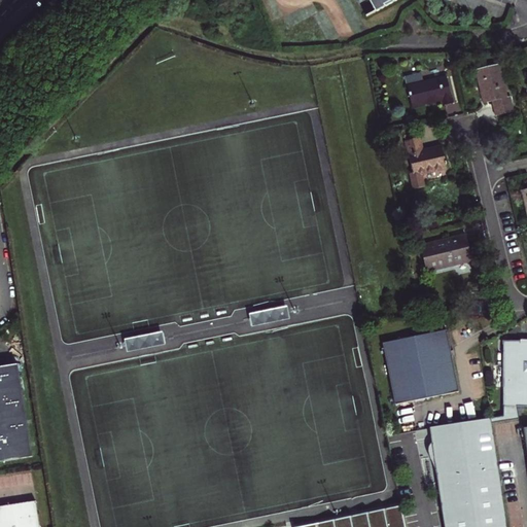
[(366,0),(373,11),(393,0),(366,0)]
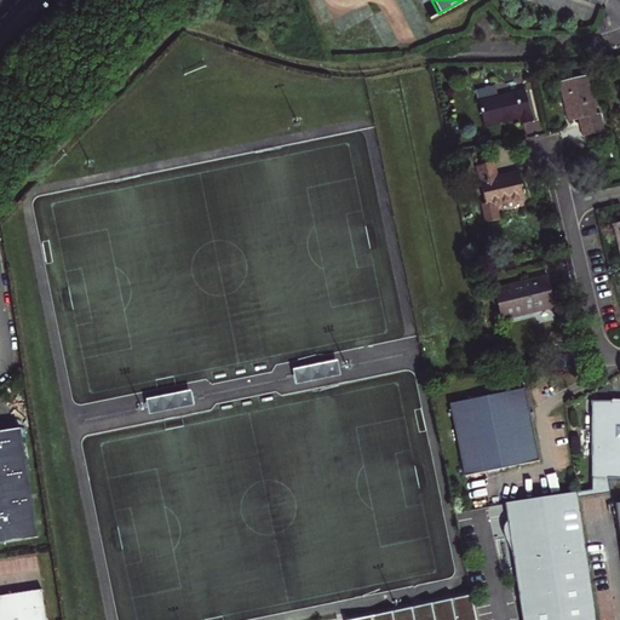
[(586,126),(581,127),(584,137),(604,131),(601,114),(597,115),(587,75),(560,82),(569,121),(579,119),(585,118),(586,126)]
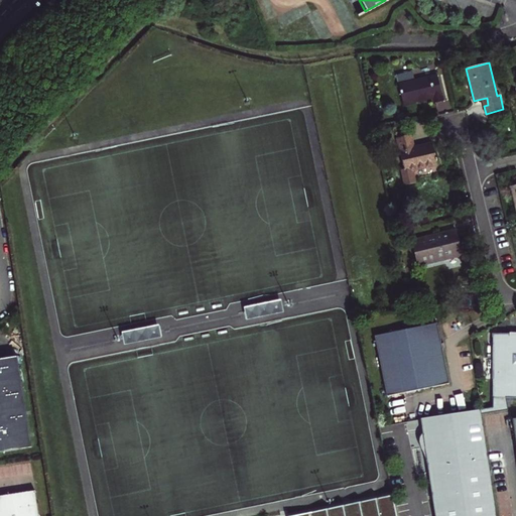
[(396,76),(398,82),(414,79),(412,72),(396,76)]
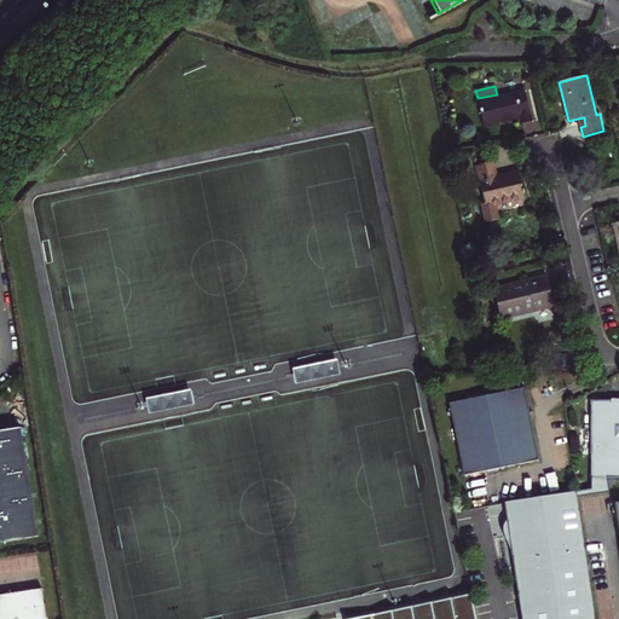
[(525,91),(478,102),(484,126),(520,116),(522,125),(532,122),(525,91)]
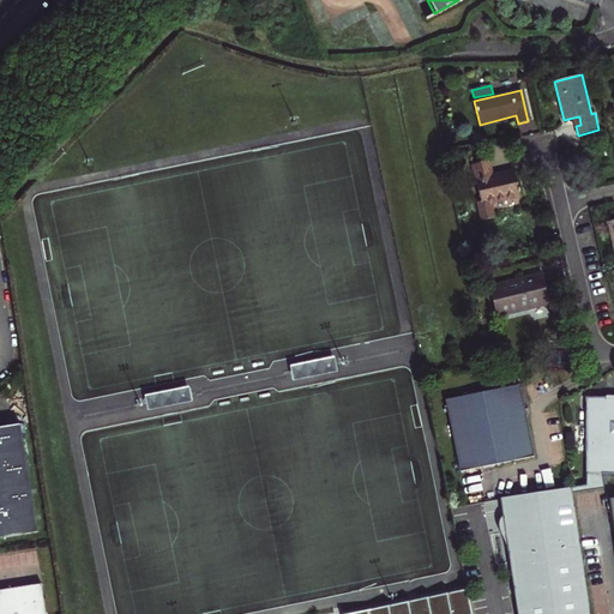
[(473,164),(481,202),(482,204),(479,205),(482,221),(495,217),(492,203),(521,196),(515,170),(492,176),(488,161),(473,164)]
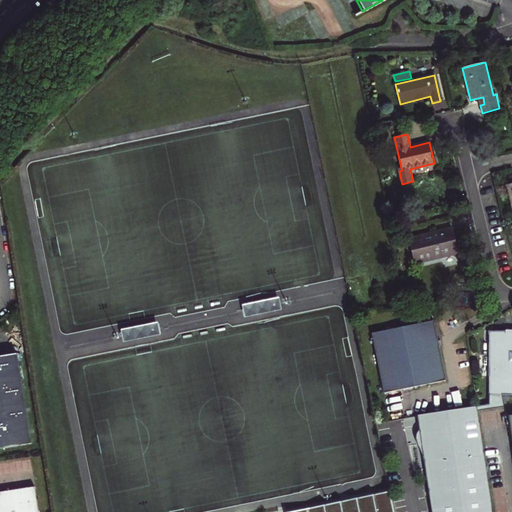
[(438,253),(440,258),(458,253),(452,228),(409,238),(415,264),(425,262),(423,257),(438,253)]
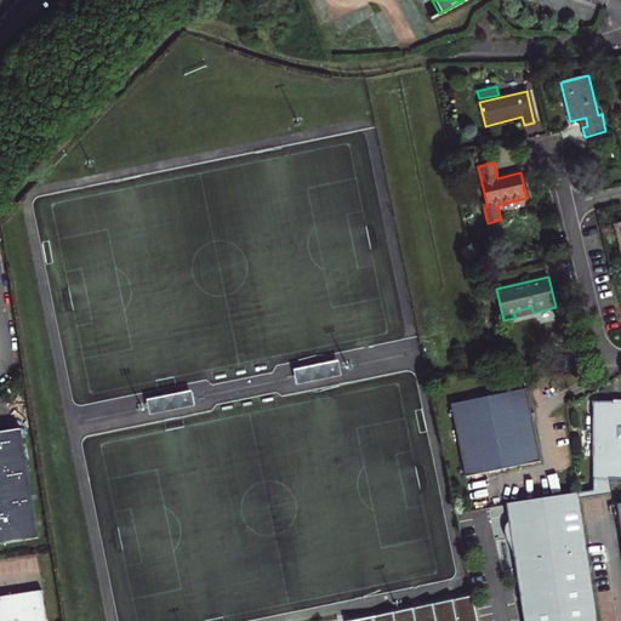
[(513,312),(516,318),(534,313),(531,307),(513,312)]
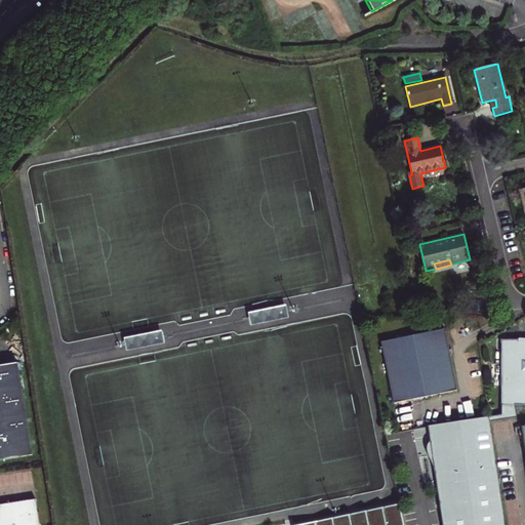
[(394,403),(456,391),(457,391),(444,329),(380,341),(394,403)]
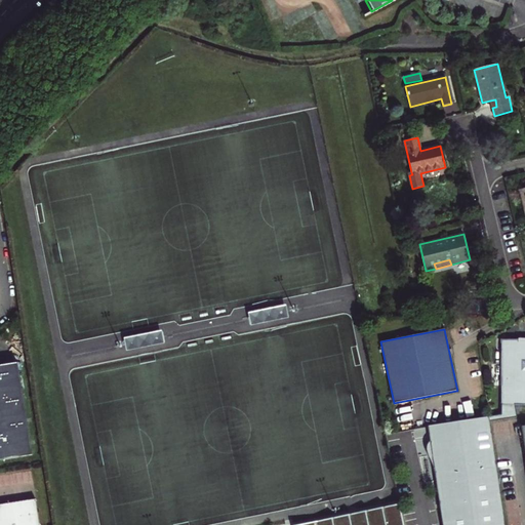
[(524,404),(524,342),(519,342),(519,340),(500,340),(502,414),(488,417),(489,422),(516,418),(514,405),(524,404)]
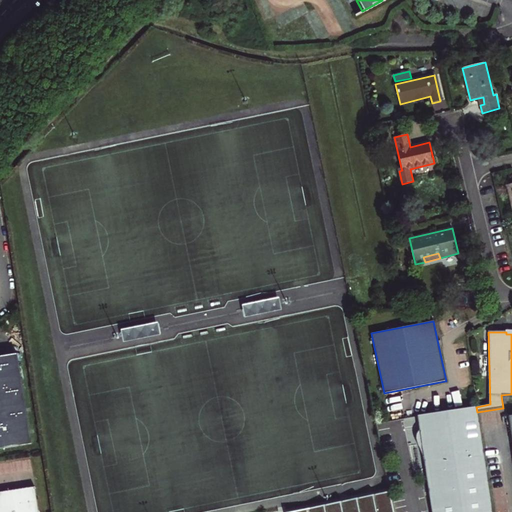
[(0,353),(0,448),(31,444),(17,354),(2,356),(0,353)]
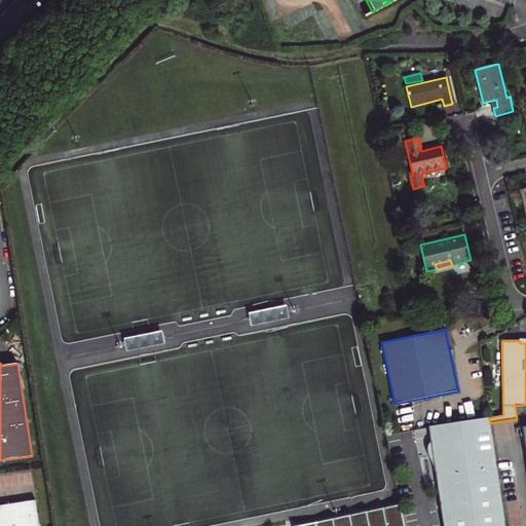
[(489,418),(428,427),(443,525),(505,525),(490,423),(489,418)]
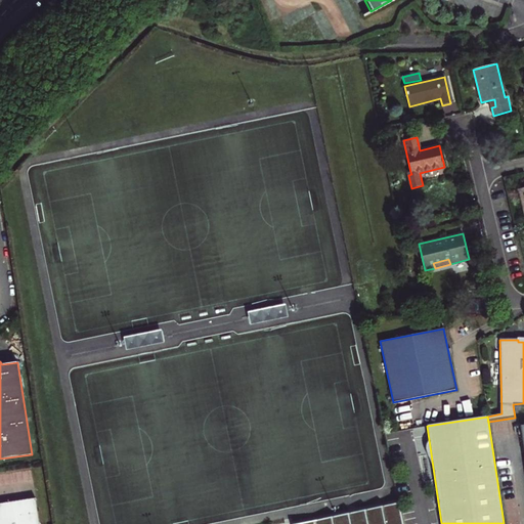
[(0,523),(39,523),(36,498),(0,504),(0,523)]
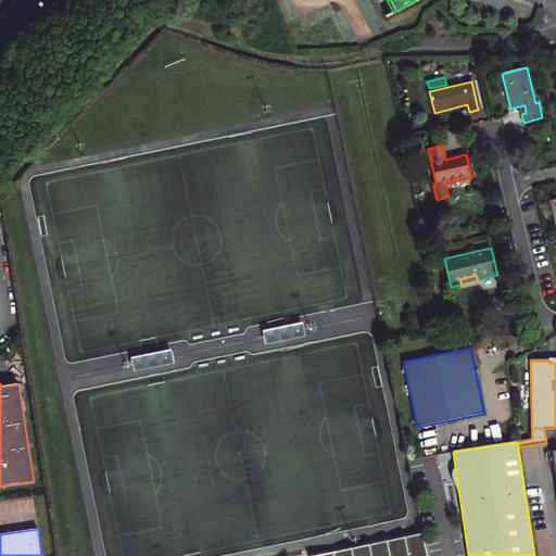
[(332,555),(425,555),(424,543),(332,555)]
